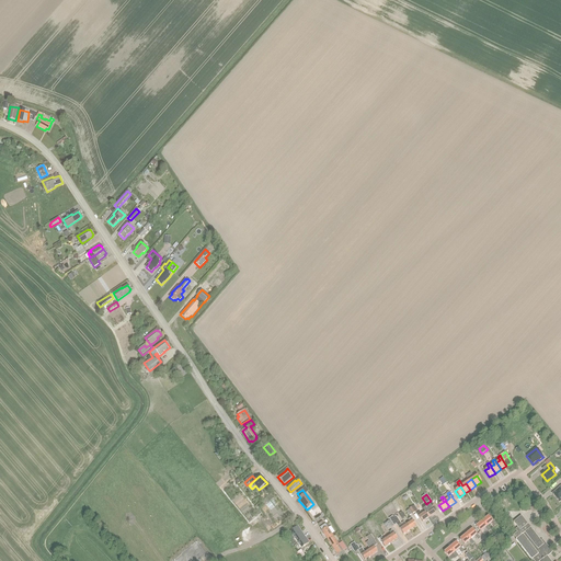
[(435,514),(432,508),(433,508),(430,505),(423,510),(425,513),(428,518),(435,514)]
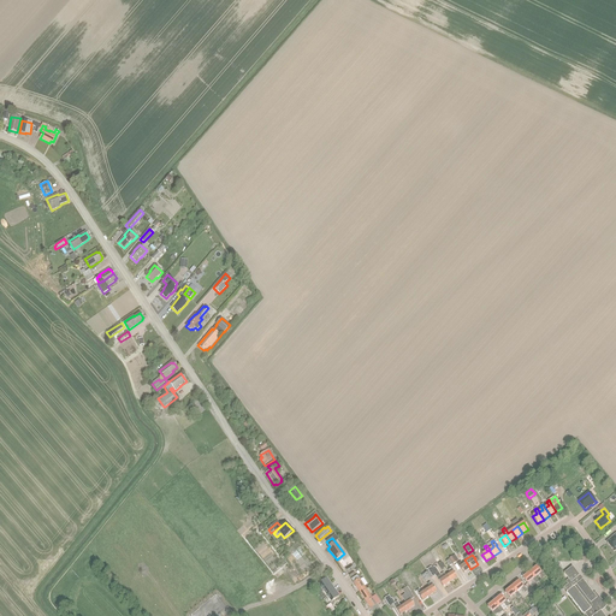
[(471,569),(467,563),(463,566),(461,562),(457,564),(463,574),(471,569)]
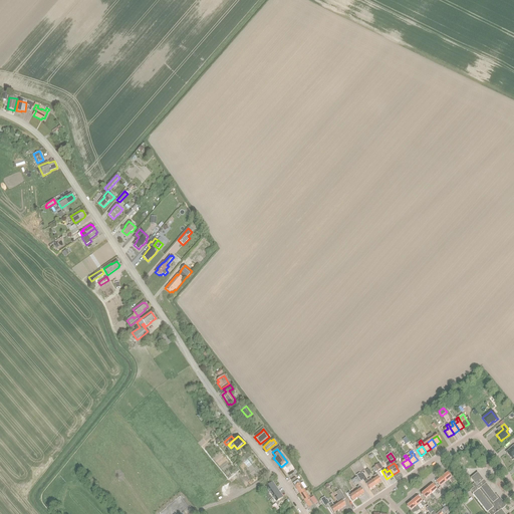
[(448,473),(442,478),(446,483),(447,482),(450,480),(453,483),(455,482),(452,478),(451,478),(448,473)]
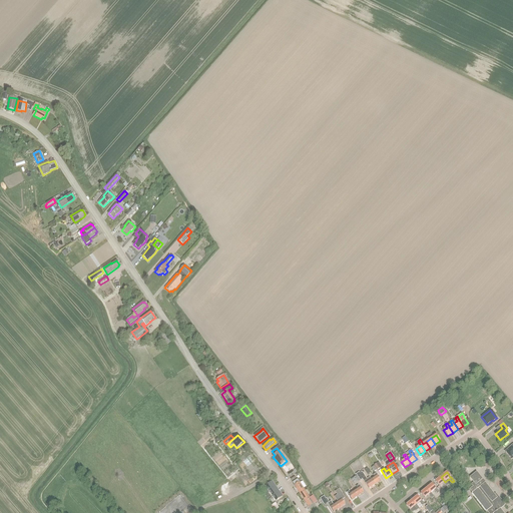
[(496,499),(494,496),(495,495),(494,494),(487,485),(481,478),(477,472),(470,478),(474,483),(471,485),(473,487),(470,490),(472,493),(471,494),(486,512),(487,512),(488,512),(503,512),(500,509),(505,506),(498,497),(496,499)]
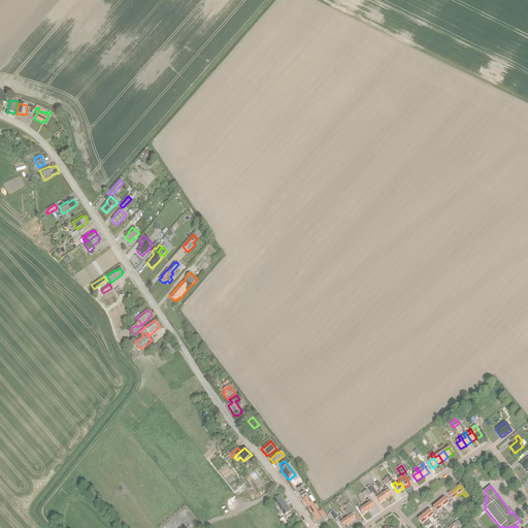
[(392,495),(389,490),(387,487),(384,489),(386,492),(383,494),(381,492),(386,499),(392,495)]
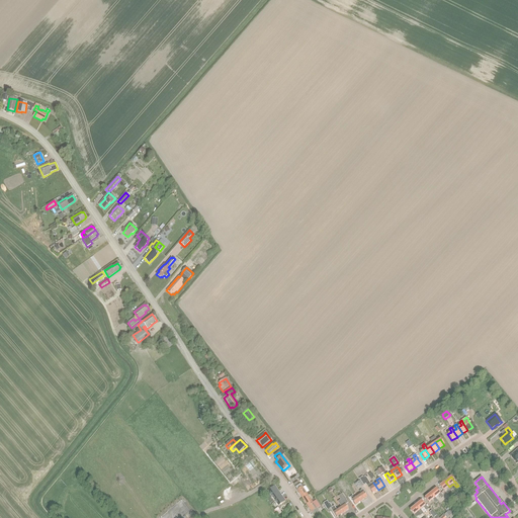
[(358,490),(363,487),(359,482),(354,485),(358,490)]
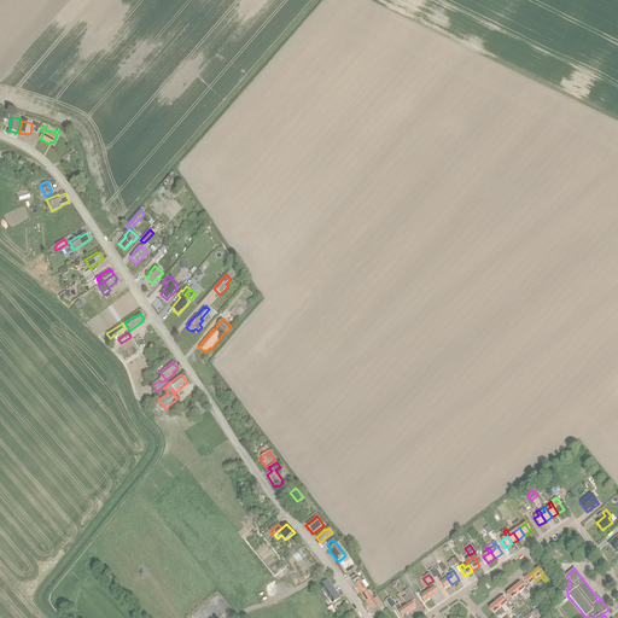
[(531,575),(524,581),(529,586),(534,582),(538,587),(541,584),(537,579),(536,581),(531,575)]
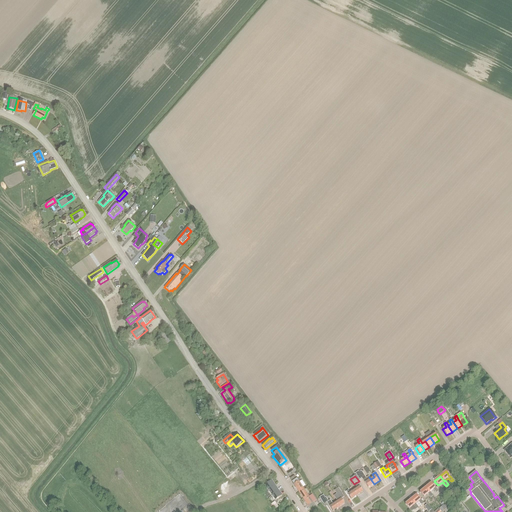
[(368,488),(374,484),(369,477),(363,481),(368,488)]
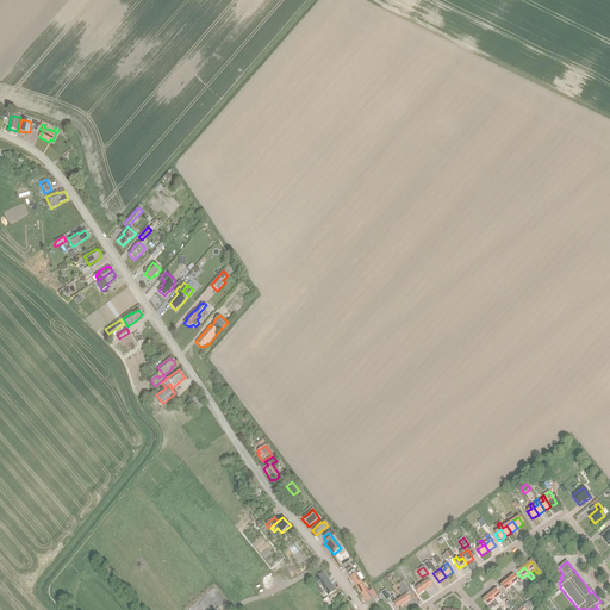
[(324,573),(316,578),(319,584),(328,579),(324,573)]
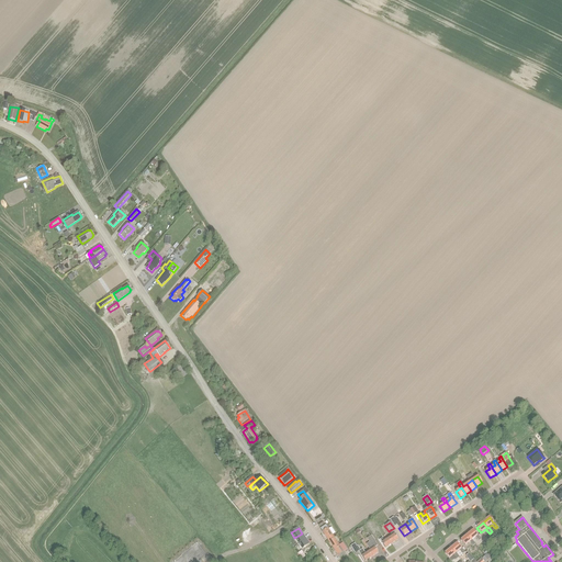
[(327,528),(322,532),(327,540),(333,537),(332,536),(335,534),(332,528),(328,530),(327,528)]
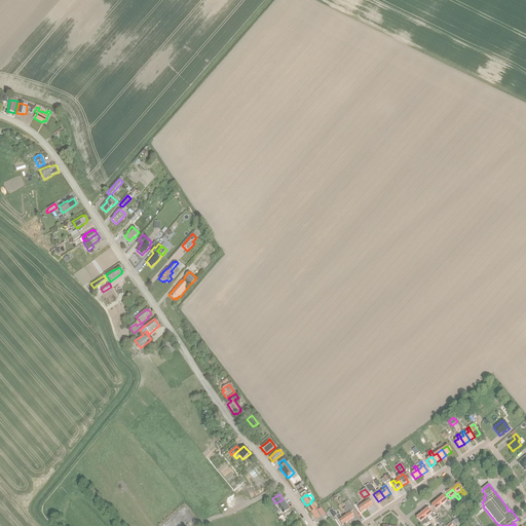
[(443,496),(438,501),(442,506),(442,505),(445,503),(448,506),(451,505),(447,501),(443,496)]
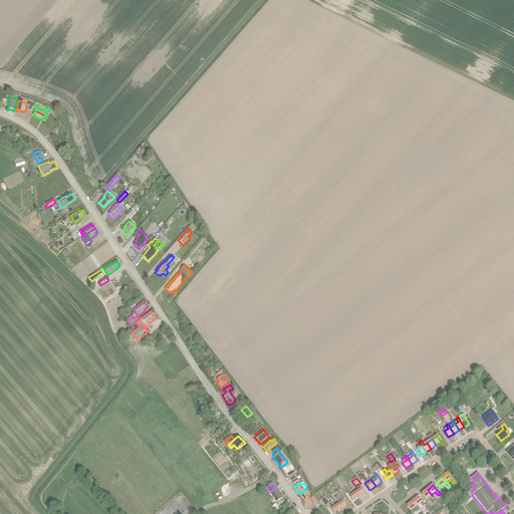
[(358,491),(355,493),(358,498),(364,494),(361,489),(360,489),(358,486),(356,488),(358,491)]
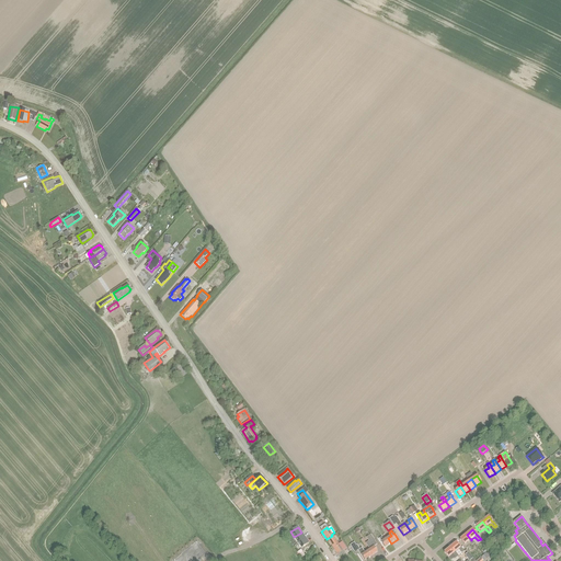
[(301,533),(294,537),(298,542),(306,538),(301,533)]
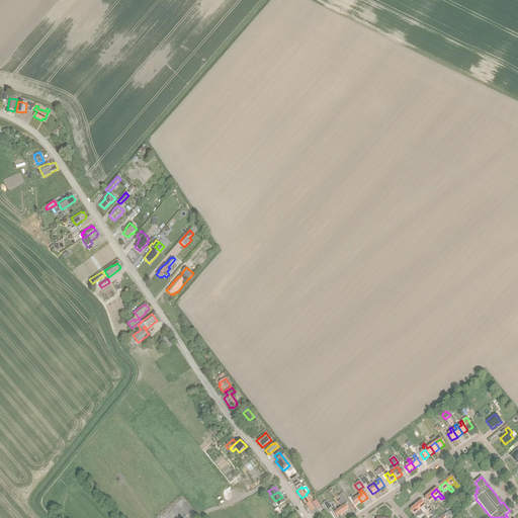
[(431,494),(425,498),(429,503),(433,500),(436,504),(438,502),(435,498),(435,499),(431,494)]
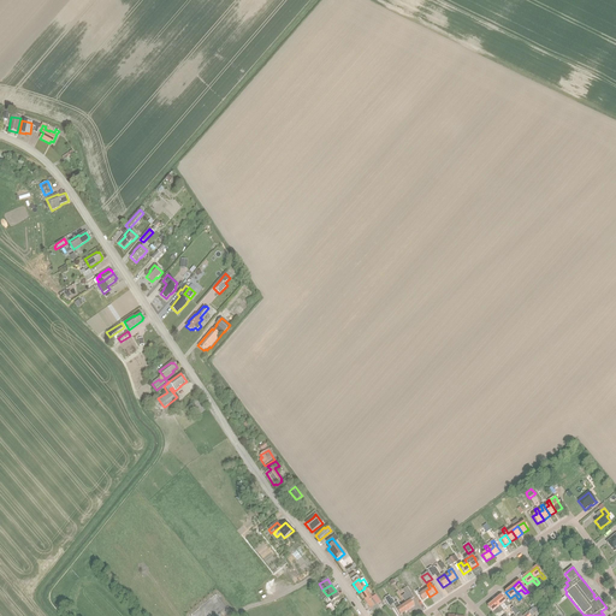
[(552,598),(563,590),(562,587),(550,596),(552,598)]
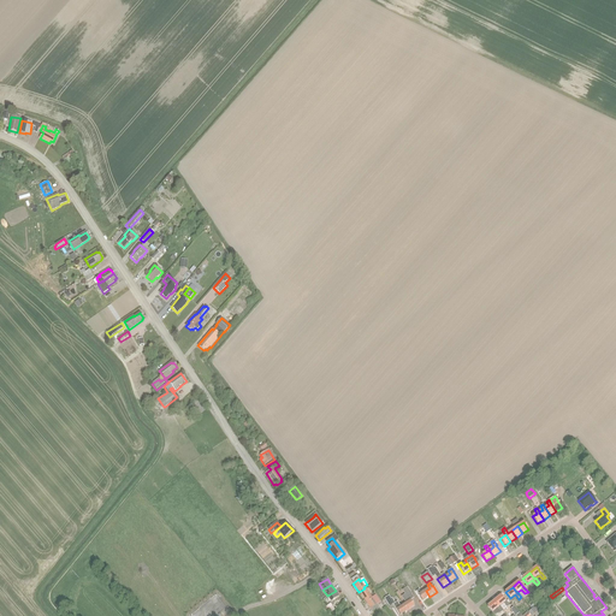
[(365,588),(359,592),(365,600),(371,597),(365,588)]
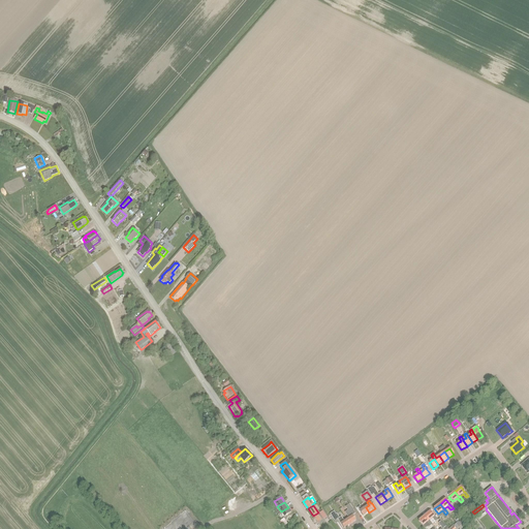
[(350,505),(347,507),(349,510),(346,512),(349,519),(346,520),(350,525),(356,521),(352,516),(355,515),(350,505)]
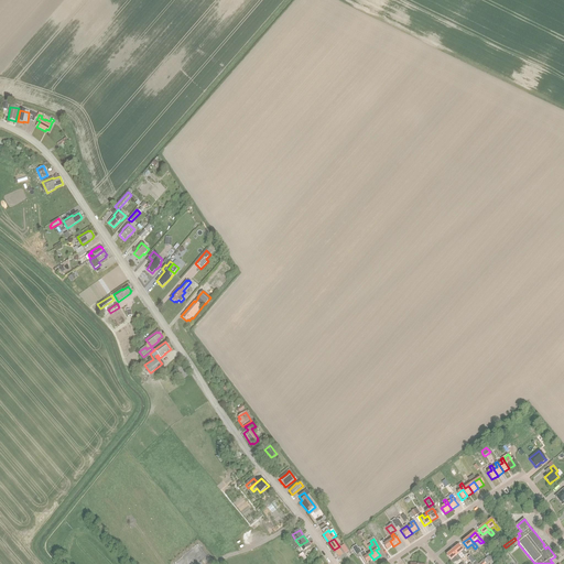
[(383,540),(381,542),(387,551),(393,546),(390,541),(386,543),(383,540)]
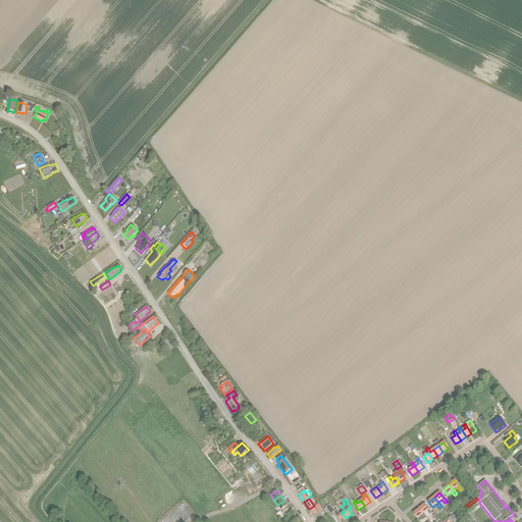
[(284,501),(277,505),(280,510),(288,506),(284,501)]
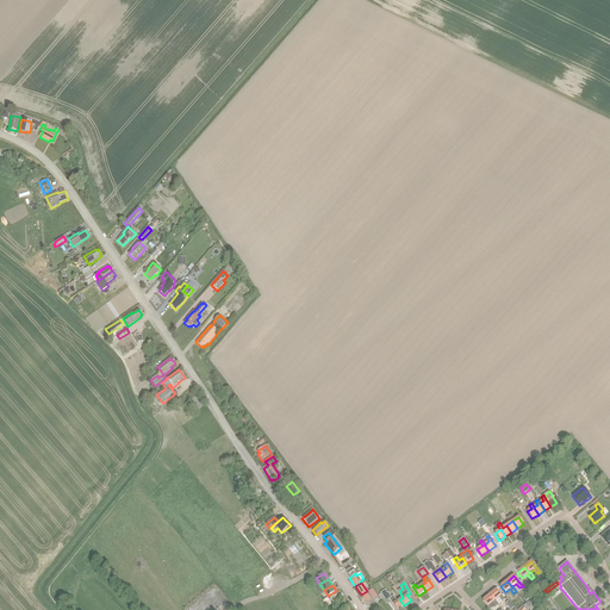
[(367,591),(361,595),(367,603),(373,599),(377,597),(372,590),(368,592),(367,591)]
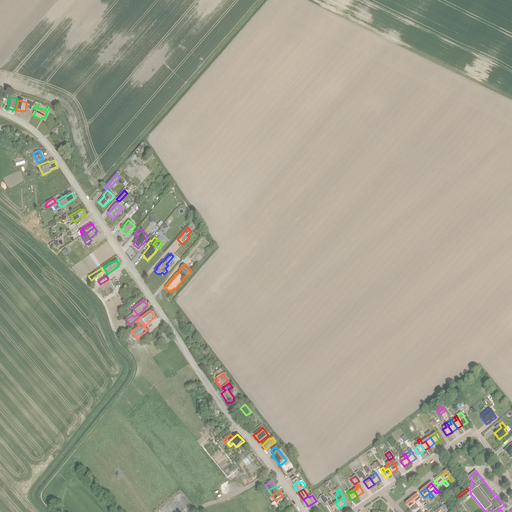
[(339,508),(335,503),(333,505),(330,500),(329,502),(326,497),(325,498),(323,495),(320,498),(324,505),(327,503),(333,511),(339,508)]
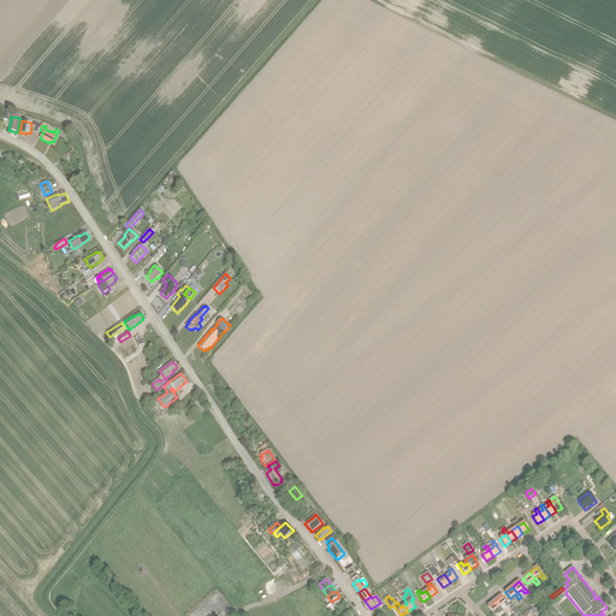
[(501,596),(495,602),(499,608),(499,606),(504,604),(508,608),(510,605),(507,602),(505,602),(501,596)]
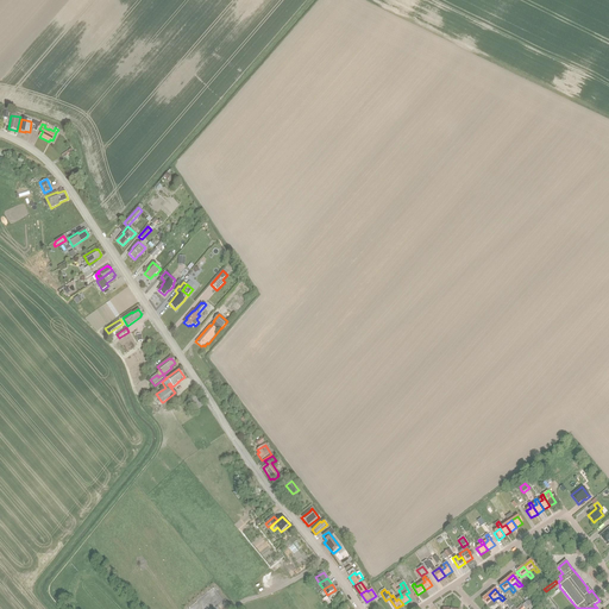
[(489,595),(482,600),(487,606),(489,608),(495,607),(497,604),(494,600),(494,601),(489,595)]
